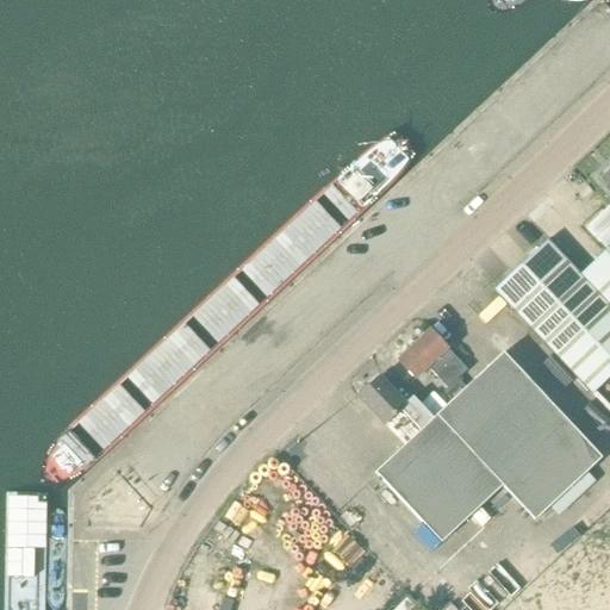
[(609,206),(599,216),(586,229),(607,249),(609,244),(609,206)]
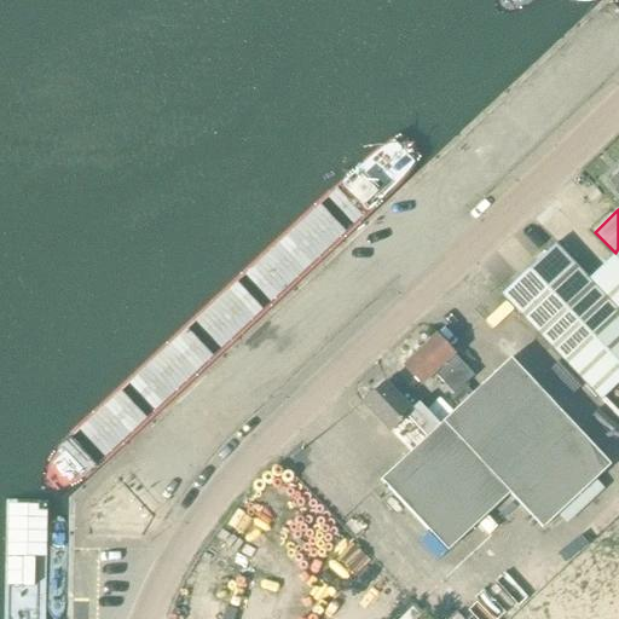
[(555,246),(502,295),(507,299),(519,313),(601,400),(618,383),(618,250),(588,281),(555,246)]
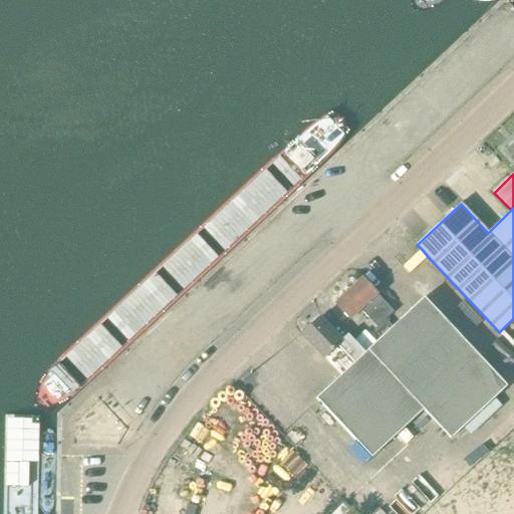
[(375,331),(381,338),(393,327),(387,320),(393,314),(376,297),(378,295),(362,279),(335,304),(350,320),(361,310),(378,328),(375,331)]
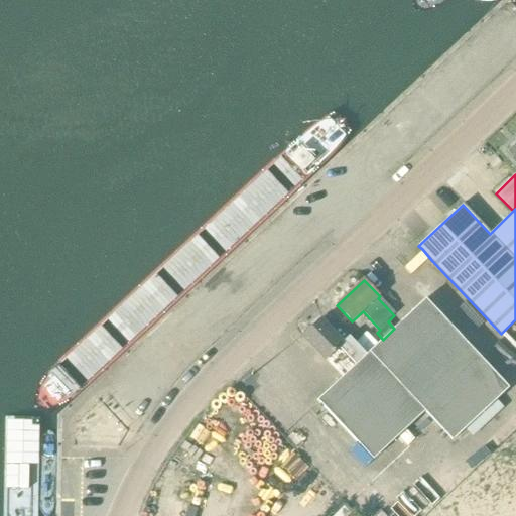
[(453,441),(509,389),(425,299),(394,329),(383,340),(367,355),(339,326),(333,331),(321,319),(302,338),(325,361),(339,348),(356,365),(319,399),(334,413),(374,460),(425,412),(453,441)]
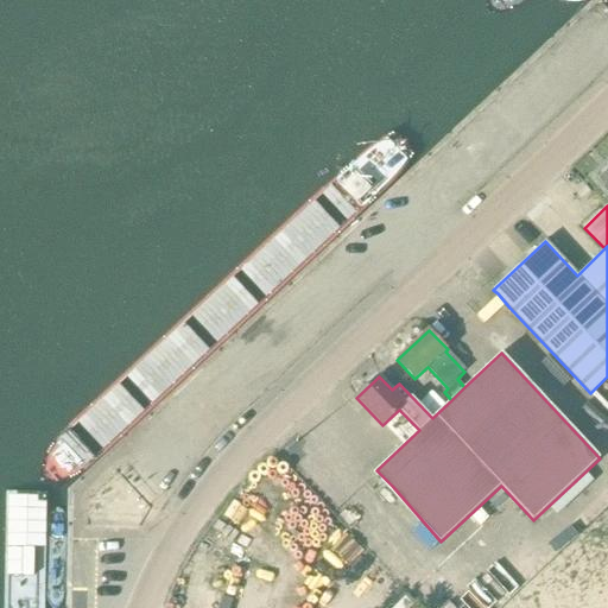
[(67,489),(0,488),(0,607),(96,607),(97,603),(138,570),(138,531),(83,531),(83,500),(67,489)]
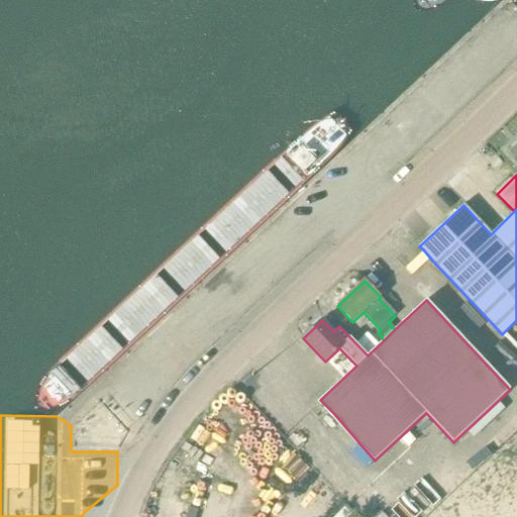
[(516,435),(435,516),(515,516),(516,516),(516,435)]
